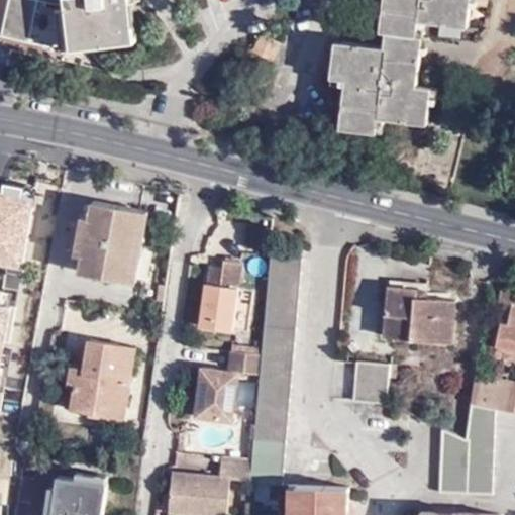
[(63,0),(69,54),(131,46),(126,0),(63,0)]
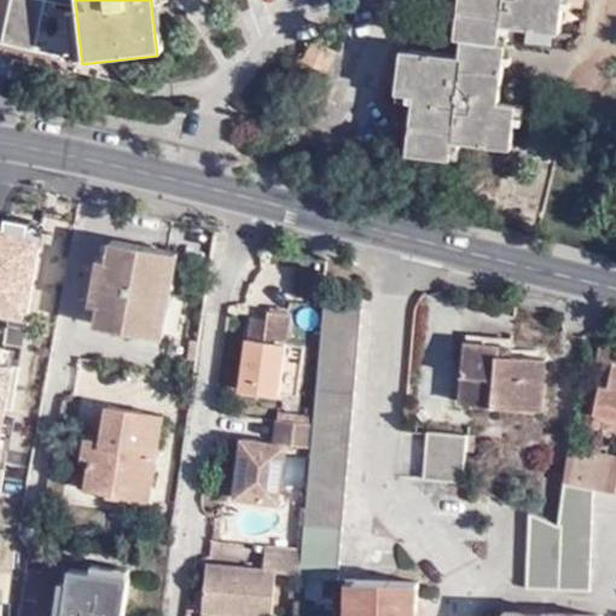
[(455,0),(451,39),(459,40),(458,58),(397,52),(393,94),(408,96),(408,104),(402,152),(445,160),(447,140),(453,141),(506,147),(509,125),(511,106),(494,105),(503,28),(557,35),(561,5),(561,0),(455,0)]
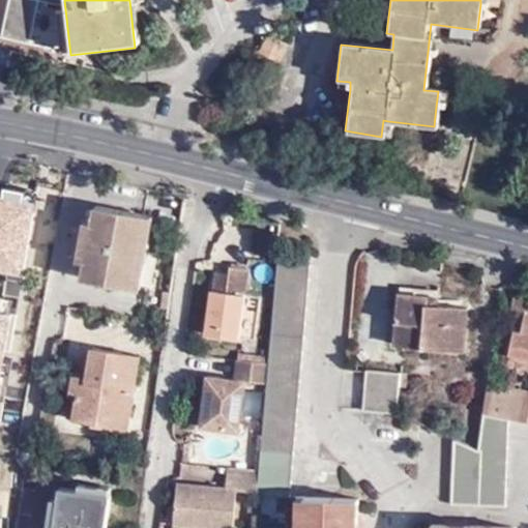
[(35,6),(15,2),(7,1),(0,32),(0,44),(26,50),(35,6)]
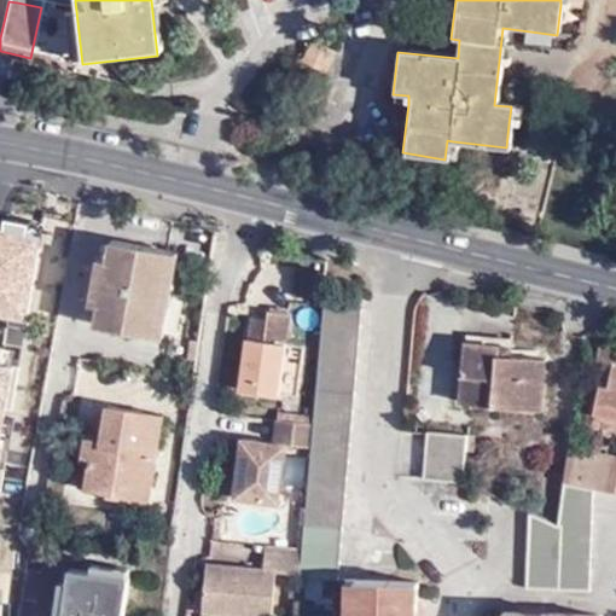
[(333,54),(319,46),(311,42),(301,64),(325,75),(333,54)]
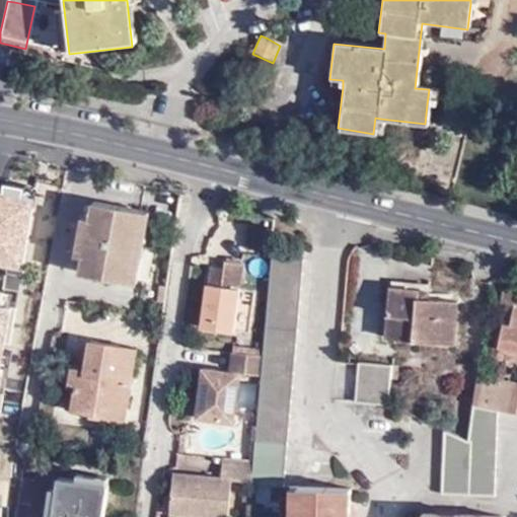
[(329,86),(343,87),(343,80),(329,79),(329,86)]
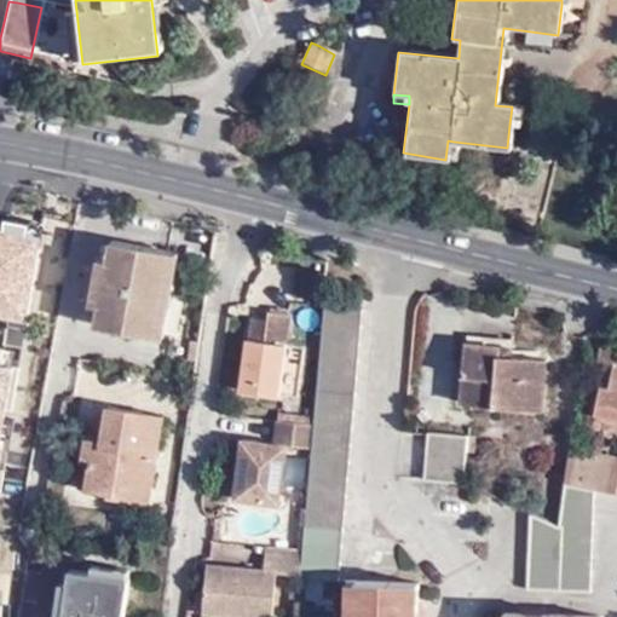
[(512,107),(509,125),(519,126),(520,108),(512,107)]
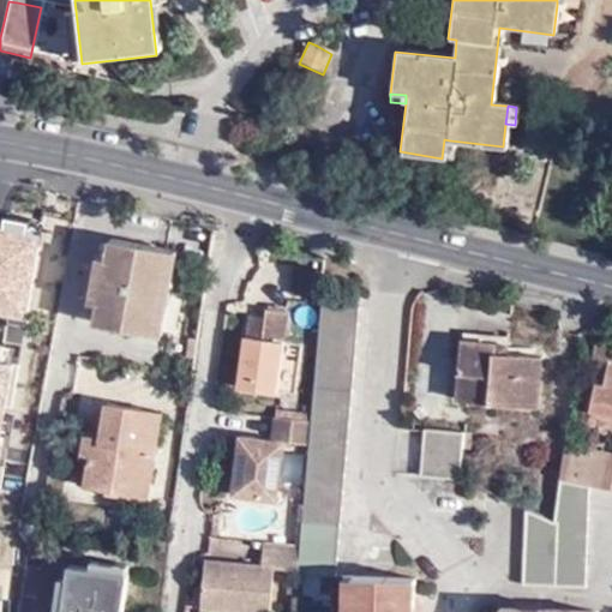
[(5,229),(0,228),(0,309),(16,312),(27,315),(37,249),(25,246),(30,225),(31,221),(6,217),(5,225),(5,229)]
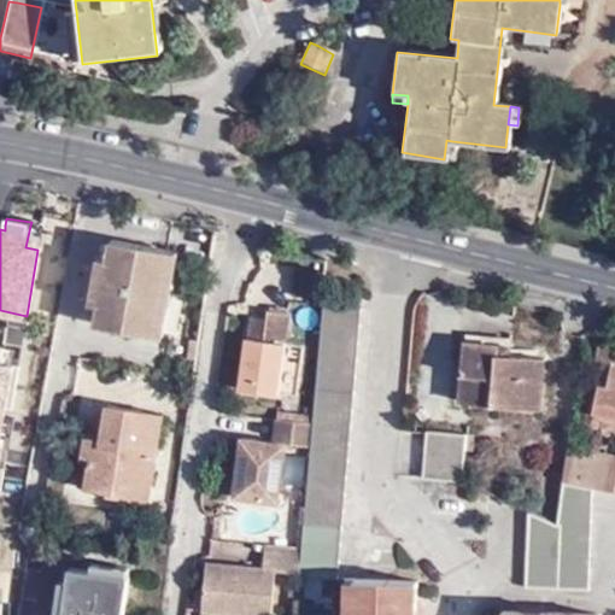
[(47,300),(68,226),(50,221),(30,296),(47,300)]
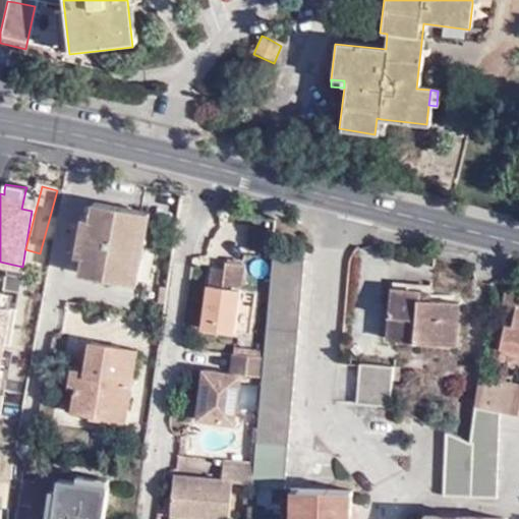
[(21,209),(32,211),(36,191),(25,190),(21,209)]
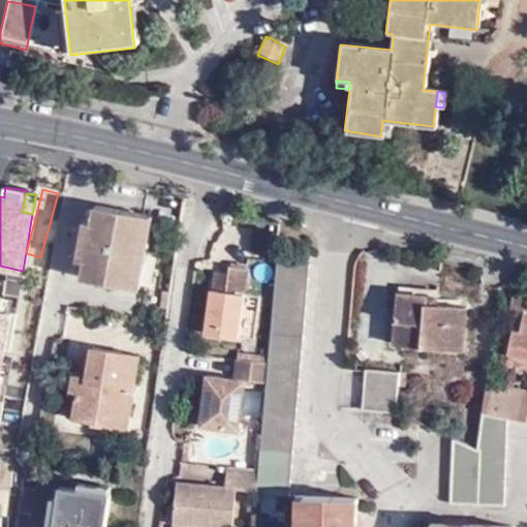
[(128,286),(140,214),(89,205),(86,221),(80,260),(78,277),(128,286)]
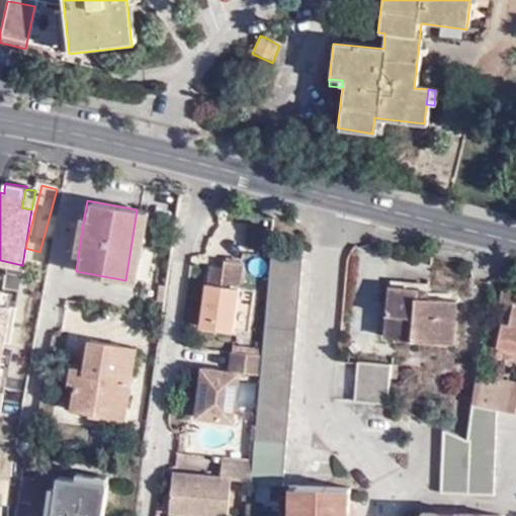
[(143,210),(137,209),(125,280),(132,281),(143,210)]
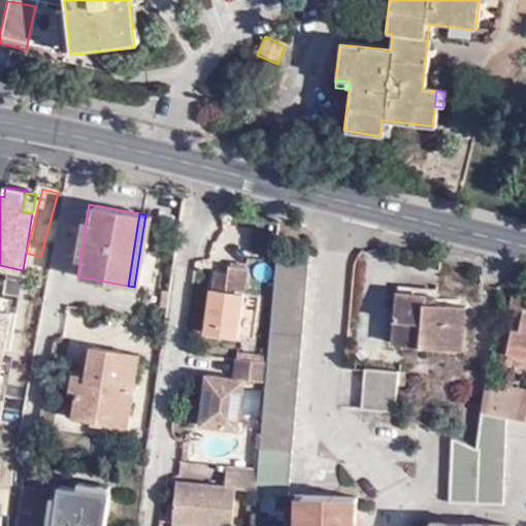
[(79,260),(86,221),(78,220),(72,258),(79,260)]
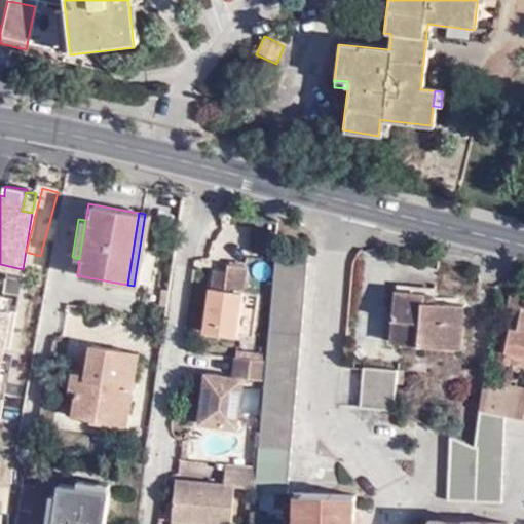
[(254,470),(253,487),(285,489),(308,261),(274,257),(264,363),(262,382),(254,470)]
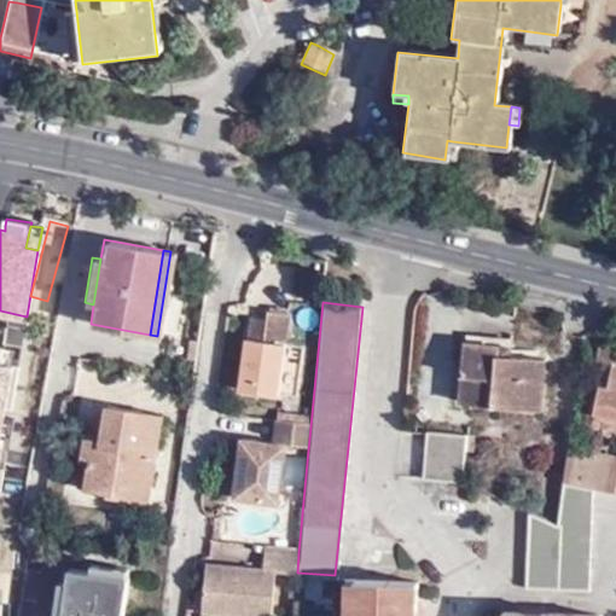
[(0,344),(10,347),(16,314),(0,311),(0,344)]
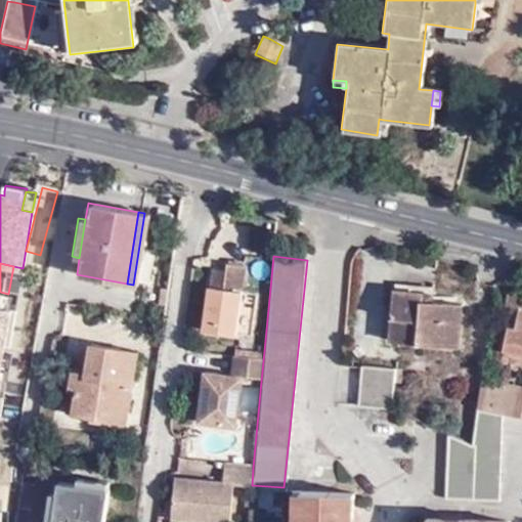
[(221,291),(208,289),(203,333),(234,336),(243,268),(225,265),(224,273),(221,291)]
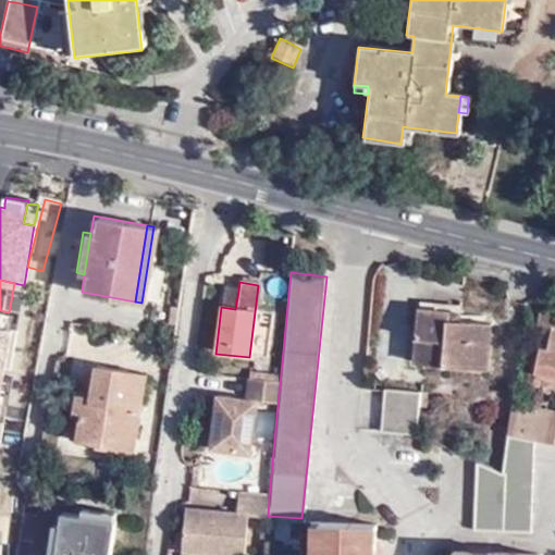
[(223,288),(221,307),(235,309),(238,291),(223,288)]
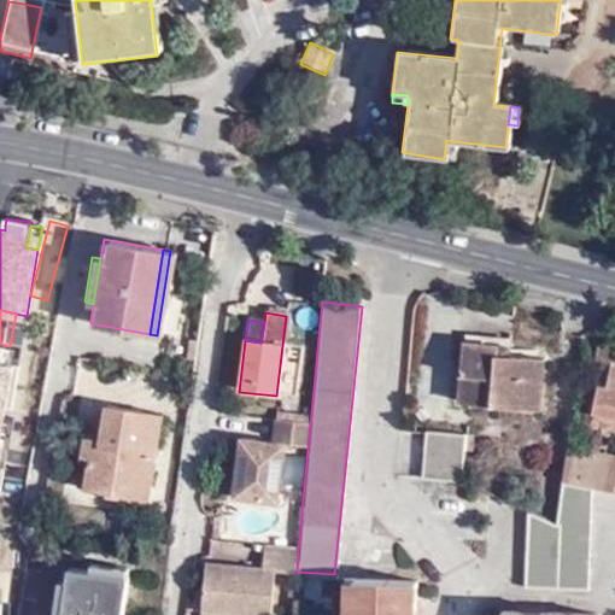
[(468,374),(466,404),(534,411),(539,359),(492,356),(493,344),(462,340),(460,374),(468,374)]
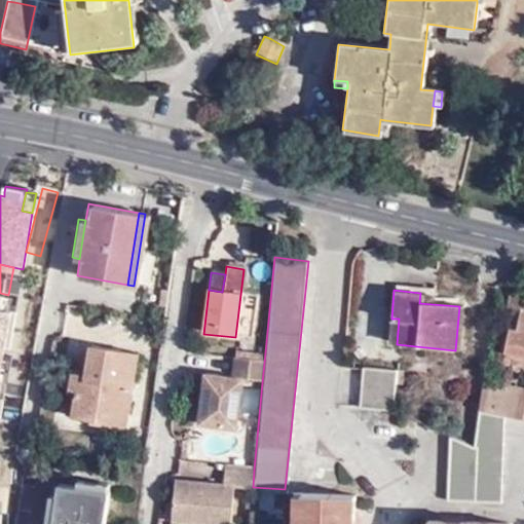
[(0,417),(6,384),(7,384),(11,359),(2,357),(3,350),(8,351),(15,314),(5,312),(8,295),(0,293),(0,417)]
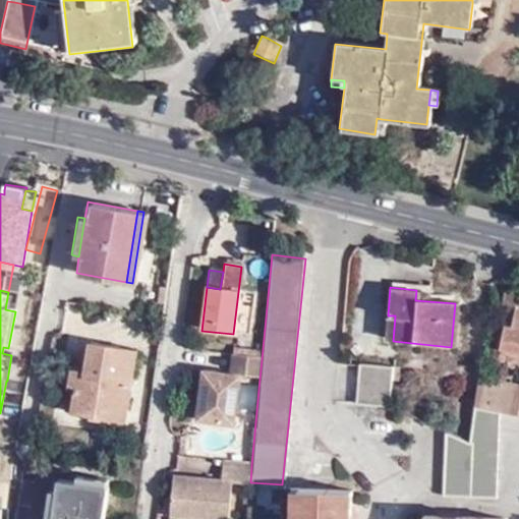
[(518,306),(516,306),(518,293),(505,290),(497,324),(492,324),(476,387),(469,387),(467,405),(498,411),(518,414),(518,306)]
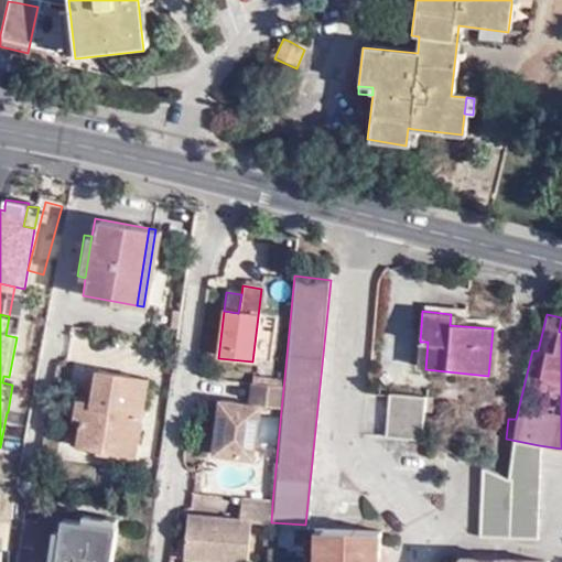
[(17,337),(20,319),(9,316),(6,335),(17,337)]
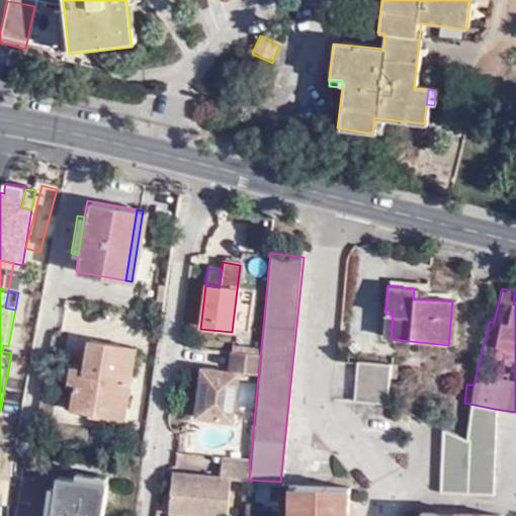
[(382,338),(391,339),(393,314),(385,314),(382,338)]
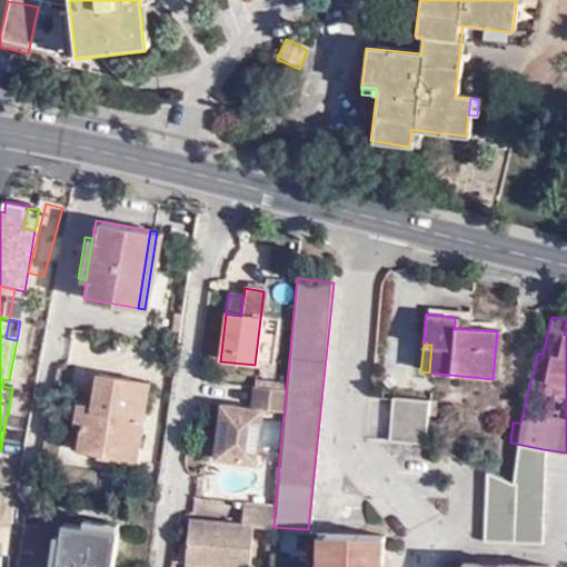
[(96,446),(133,451),(143,383),(93,375),(88,406),(85,424),(78,423),(75,450),(95,454),(96,446)]
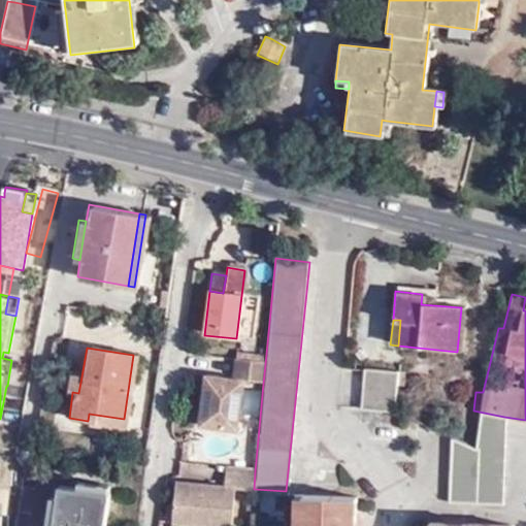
[(263,384),(265,364),(234,360),(232,380),(205,376),(198,427),(236,432),(242,383),(263,384)]
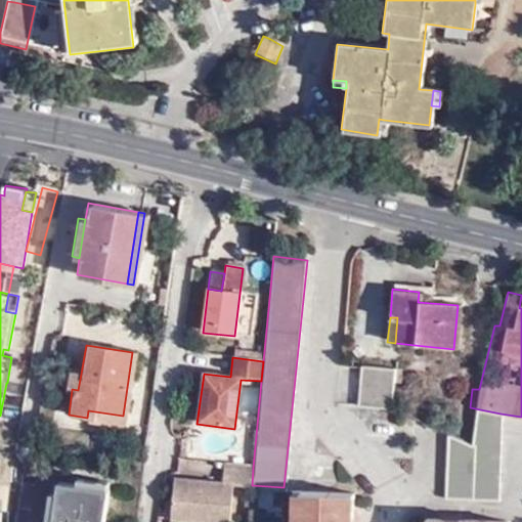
[(360,365),(356,404),(357,405),(383,409),(390,408),(392,382),(398,382),(399,371),(360,365)]
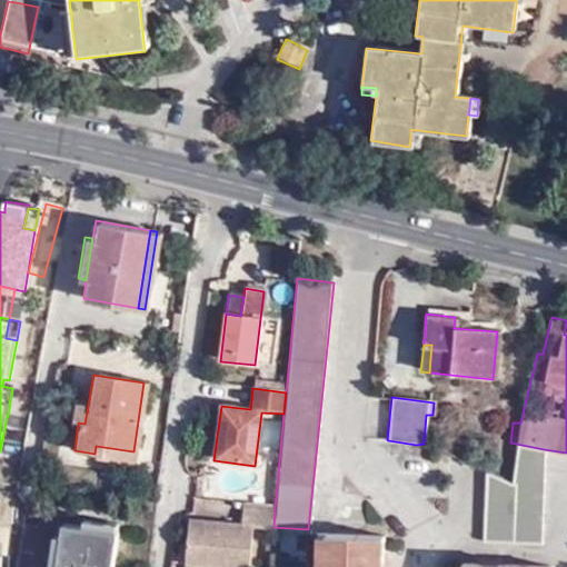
[(85,424),(88,406),(73,404),(71,423),(78,423),(85,424)]
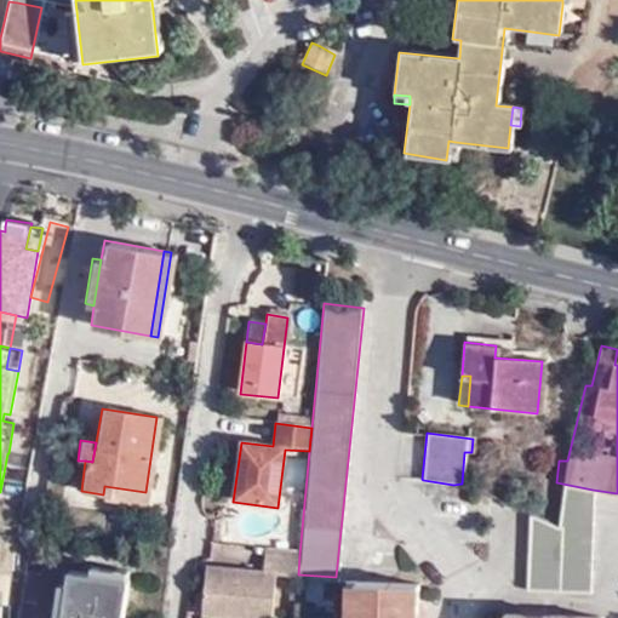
[(549,530),(524,518),(519,594),(583,594),(593,490),(556,482),(549,530)]
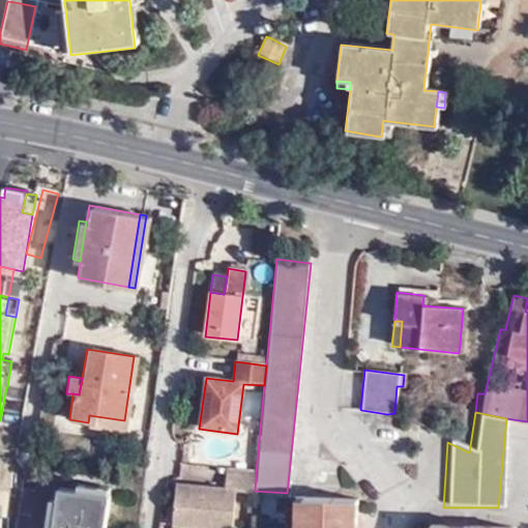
[(123,428),(124,420),(89,415),(88,422),(123,428)]
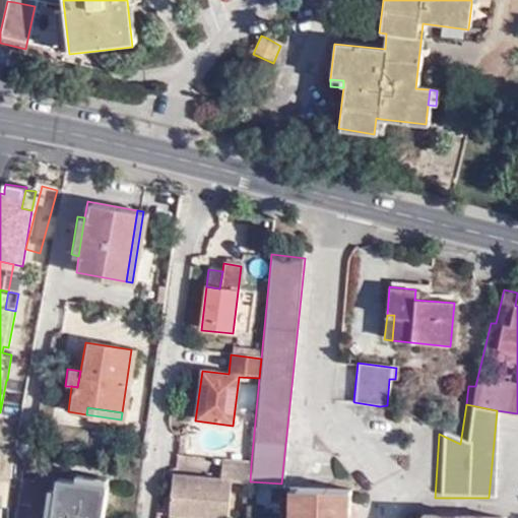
[(225,517),(230,482),(250,486),(250,481),(251,464),(222,460),(220,480),(172,475),(167,516),(177,517),(225,517)]
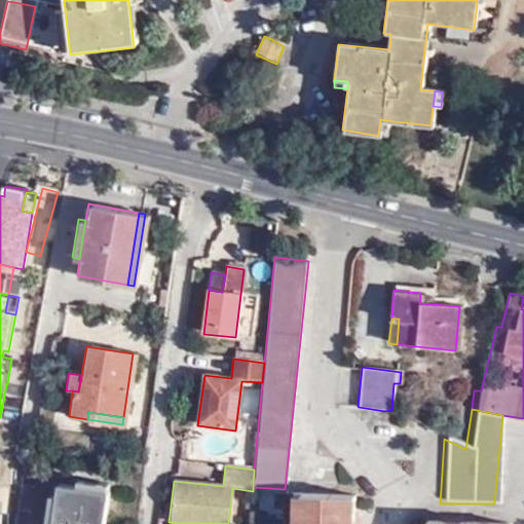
[(101,523),(106,491),(54,485),(49,523),(101,523)]
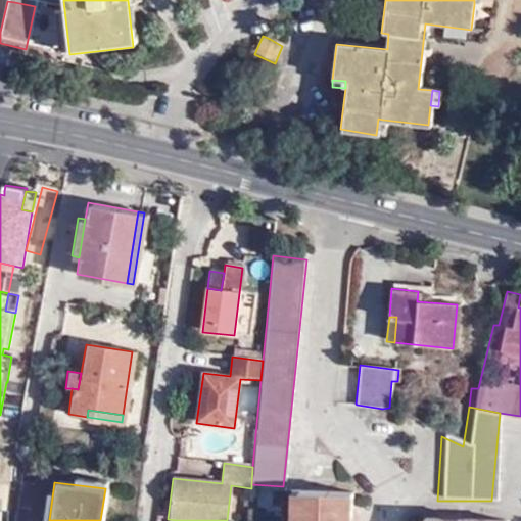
[(295,520),(299,488),(290,487),(287,520),(295,520)]
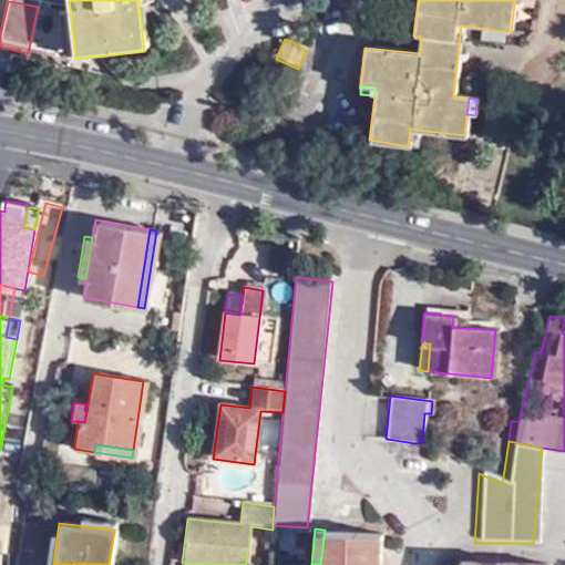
[(379,564),(381,537),(325,530),(320,564),(311,564),(379,564)]
